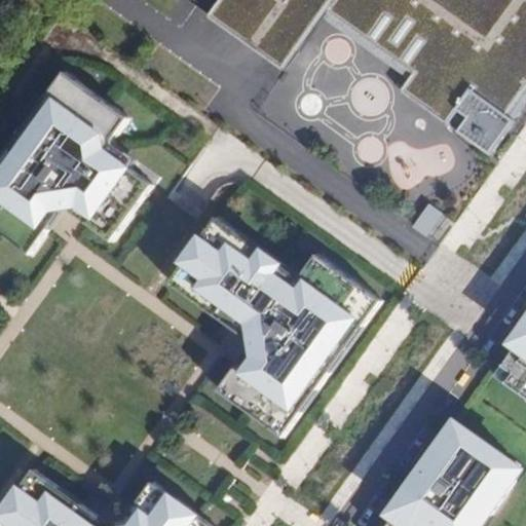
[(525,0),(222,0),(210,19),(279,68),(280,67),(295,49),(300,53),(324,20),(328,13),(361,37),(387,0),(393,0),(442,34),(410,80),(401,92),(492,157),(511,132),(508,129),(502,126),(525,94),(525,0)]
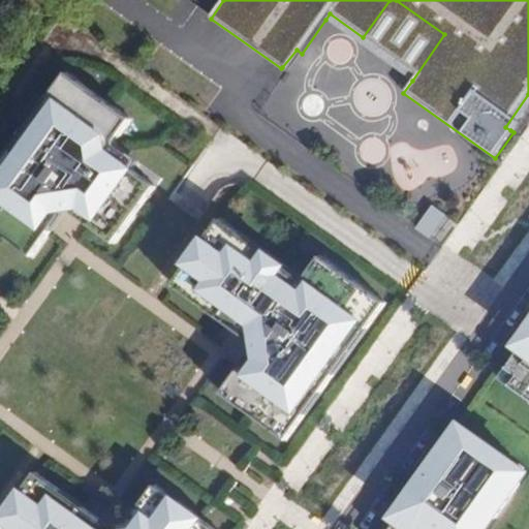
[(444,34),(396,0),(390,0),(363,37),(330,13),(325,20),(412,81),(444,34)]
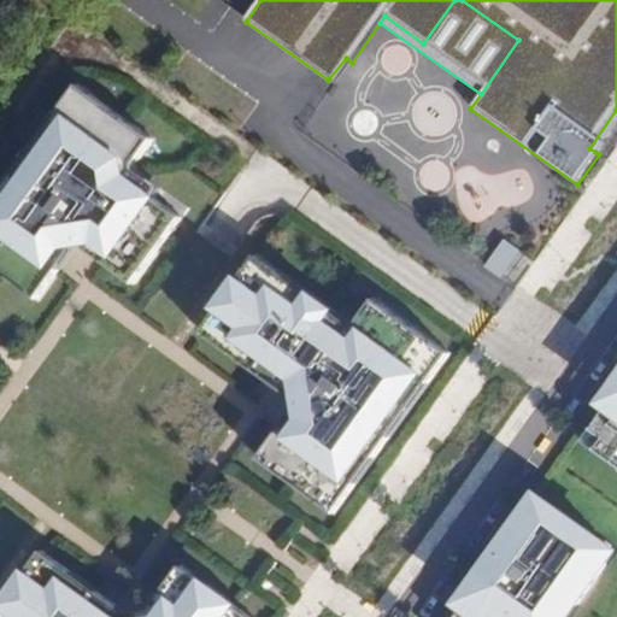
[(335,83),(352,63),(346,58),(329,78),(335,83)]
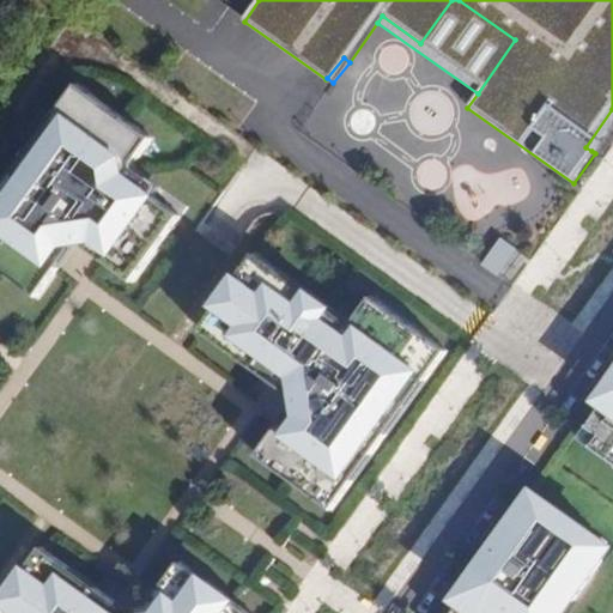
[(152,140),(76,86),(55,116),(65,123),(26,177),(17,170),(1,190),(12,198),(0,213),(0,272),(37,299),(59,269),(49,263),(62,247),(93,242),(109,254),(103,263),(133,285),(181,218),(125,177),(121,162),(139,159),(152,140)]
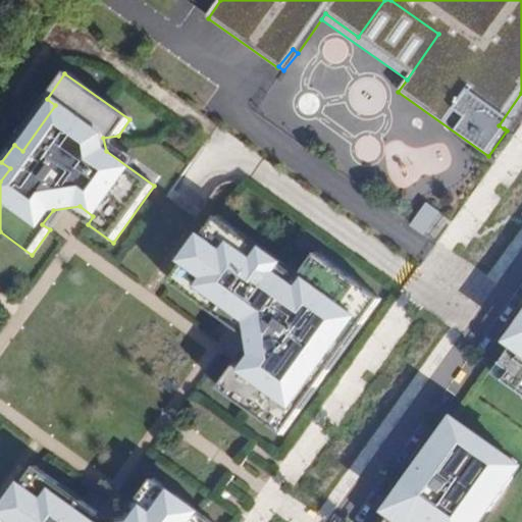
[(521,93),(499,125),(504,128),(521,102),(521,93)]
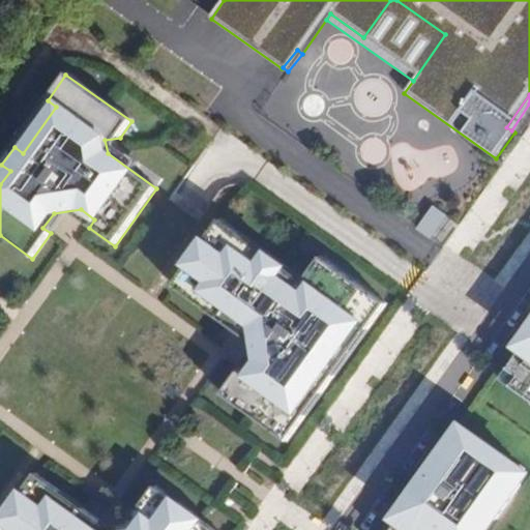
[(48,100),(15,147),(23,153),(56,107),(48,100)]
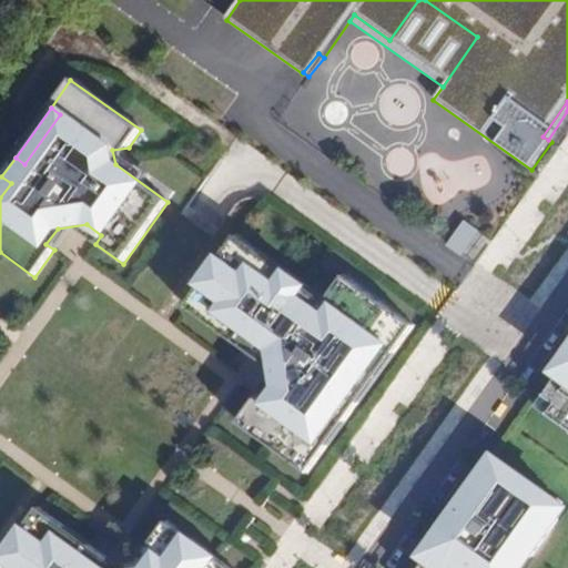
[(1,176),(0,178),(0,198),(11,183),(1,176)]
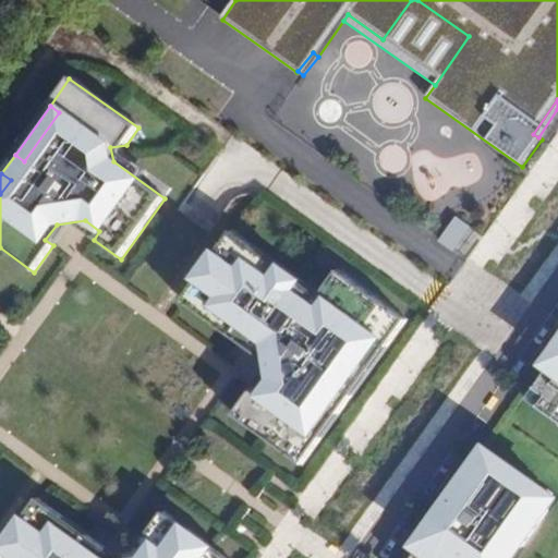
[(470,229),(455,218),(438,242),(453,252),(470,229)]
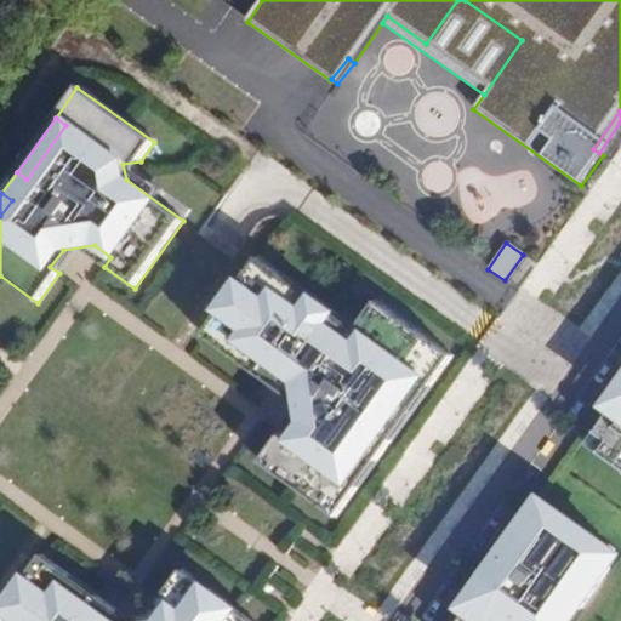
[(306,309),(313,300),(256,260),(255,263),(284,284),(279,291),(306,309)]
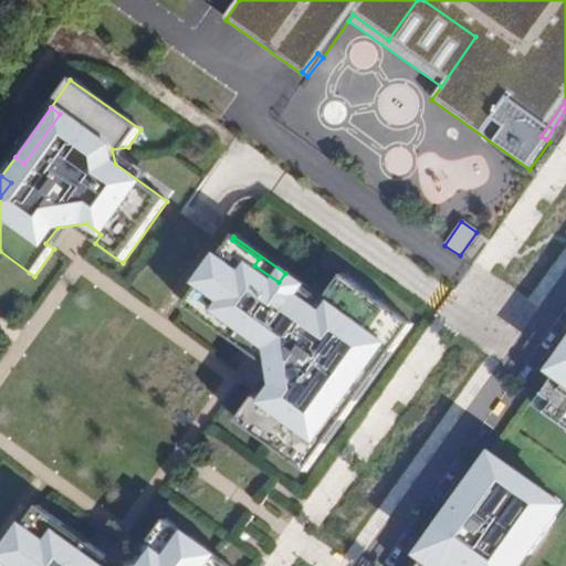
[(394,354),(413,326),(343,275),(327,296),(335,302),(324,317),(296,297),(304,287),(285,273),(279,282),(254,265),(259,259),(232,240),(186,304),(212,323),(217,316),(242,334),(236,343),(274,371),(268,381),(276,388),(266,402),(258,396),(238,423),(308,473),(327,446),(318,439),(335,416),(345,422),(358,404),(349,397),(385,347),(394,354)]
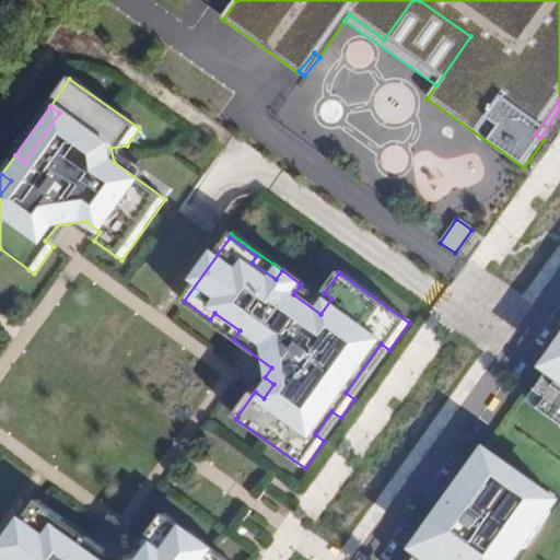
[(321,298),(301,284),(293,294),(321,314),(331,299),(324,293),(321,298)]
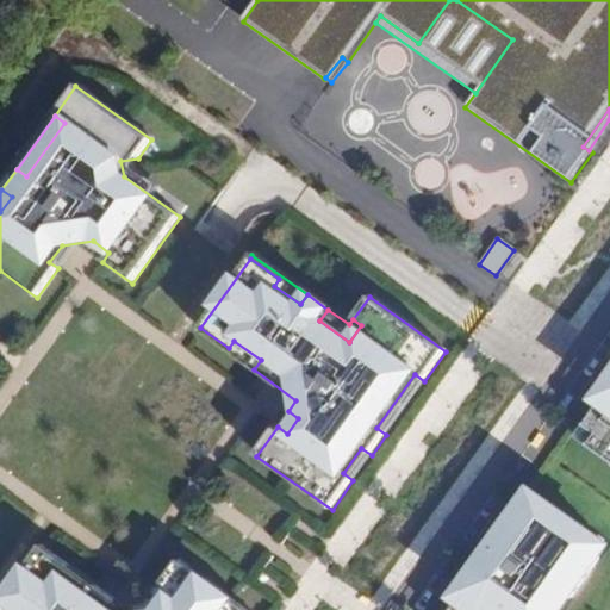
[(200,328),(198,330),(254,369),(261,360),(234,341),(229,348),(200,328)]
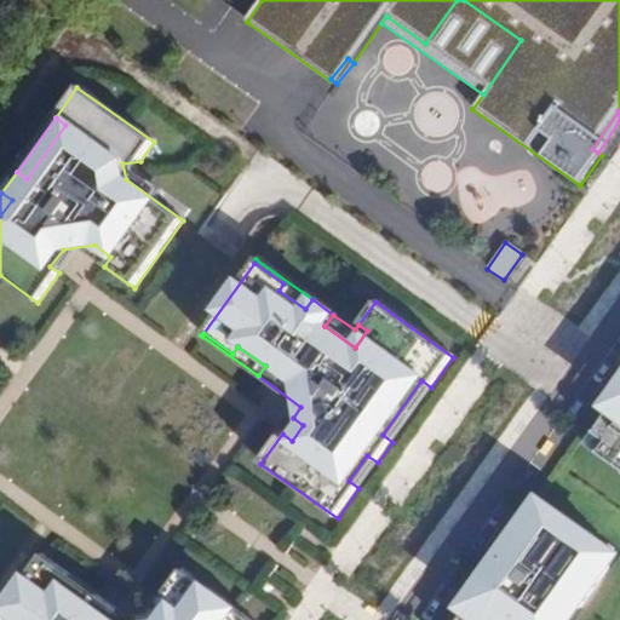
[(392,442),(431,388),(422,380),(383,435),(392,442)]
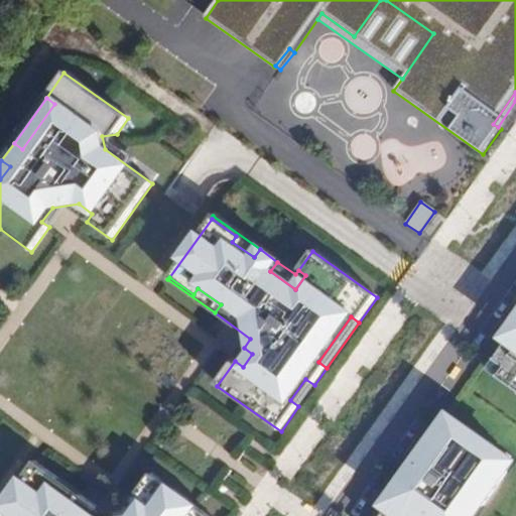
[(515,330),(495,361),(506,369),(499,378),(515,390),(515,330)]
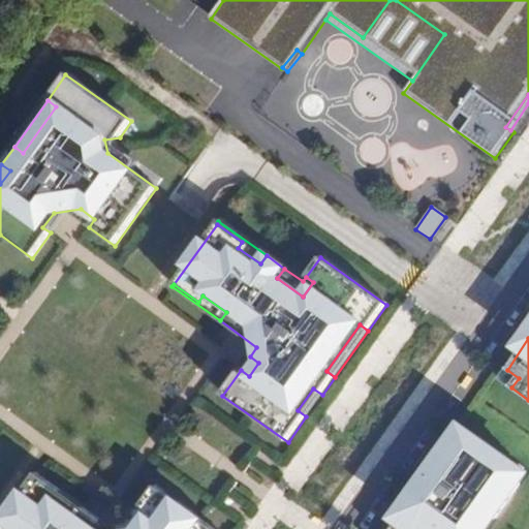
[(519,378),(507,370),(500,380),(511,387),(519,378)]
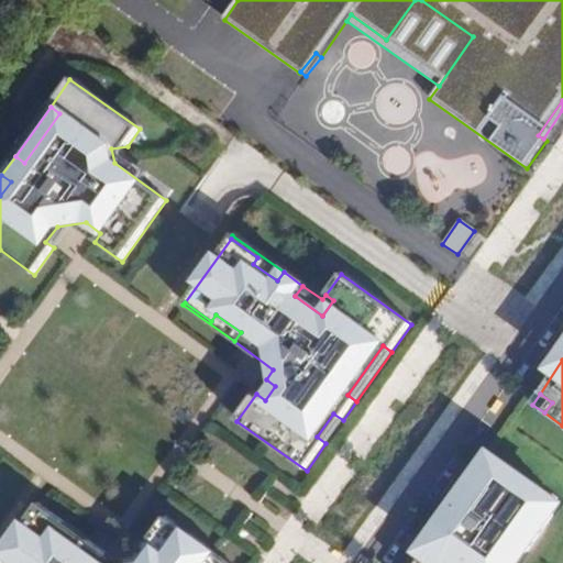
[(326,443),(343,420),(333,414),(317,437),(326,443)]
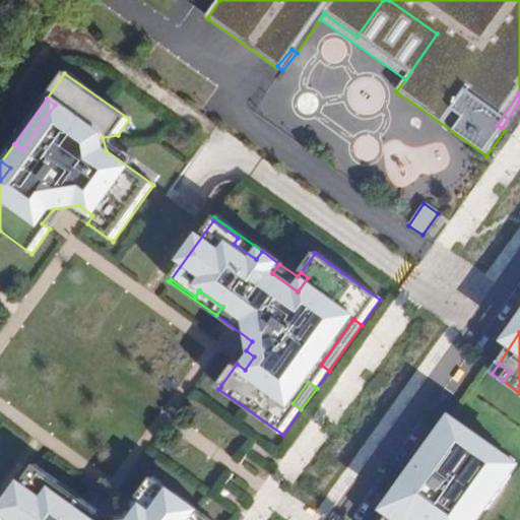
[(454,420),(447,431),(458,439),(465,429),(454,420)]
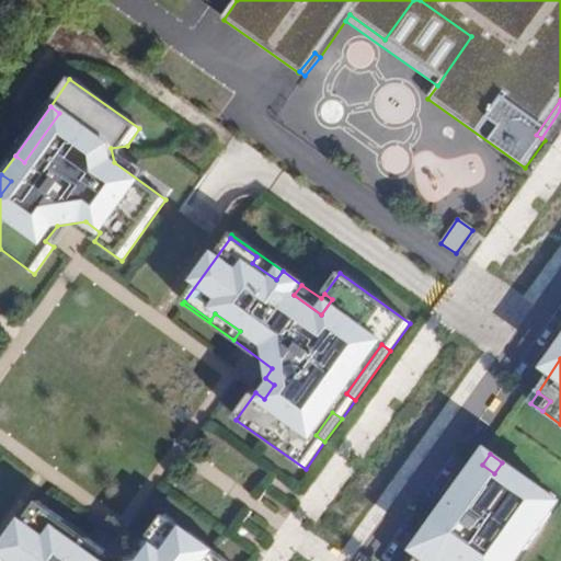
[(526,553),(553,514),(540,505),(548,495),(502,462),(494,473),(482,465),(455,503),(462,507),(443,535),(438,531),(418,560),(505,560),(516,546),(526,553)]
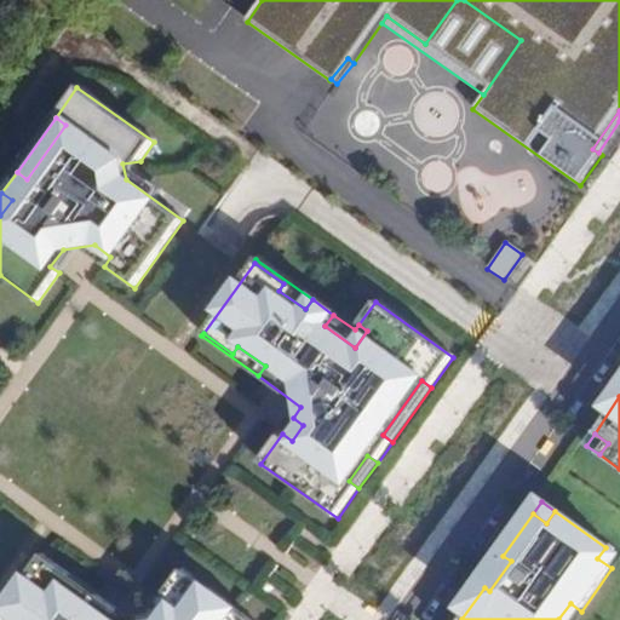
[(619,557),(606,547),(597,558),(612,568),(619,557)]
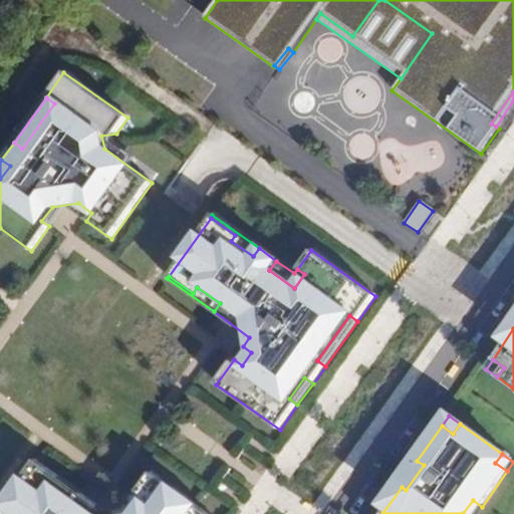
[(206,513),(160,481),(135,513),(90,513),(54,489),(61,480),(35,463),(0,511),(0,513),(206,513)]
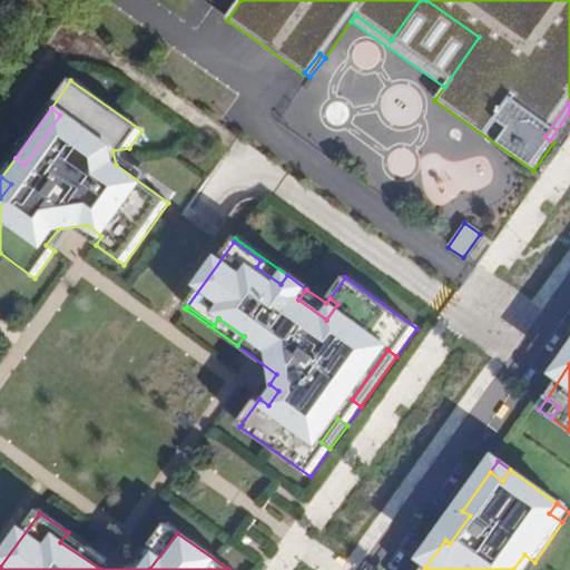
[(149,569),(177,533),(168,527),(137,569),(125,569),(121,569),(68,532),(60,542),(100,569),(149,569)]
